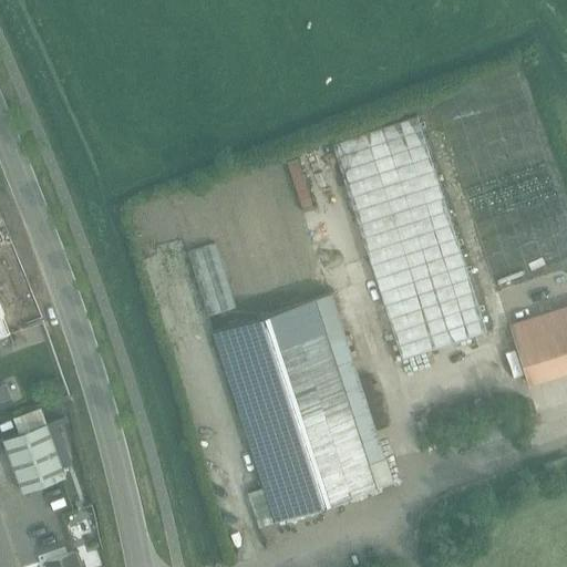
[(348,137),(332,142),(343,176),(402,359),(486,332),(416,115),(348,137)]
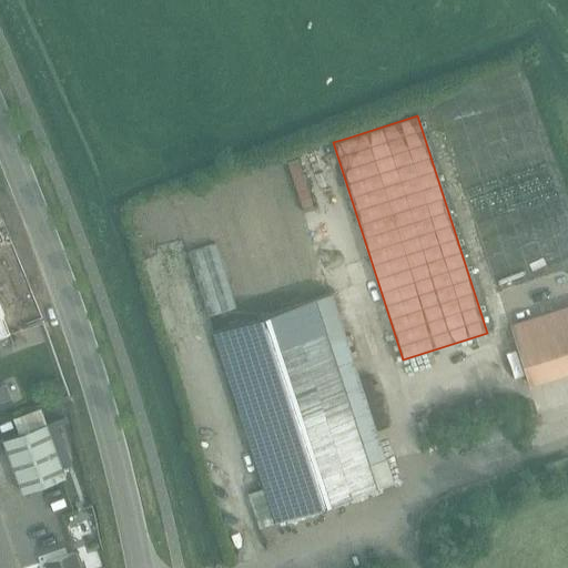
[(12,245),(0,250),(0,253),(3,263),(17,260),(12,245)]
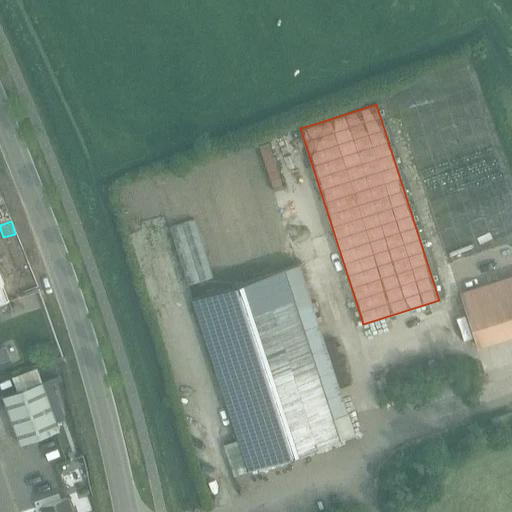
[(168,229),(186,286),(212,278),(193,221),(168,229)]
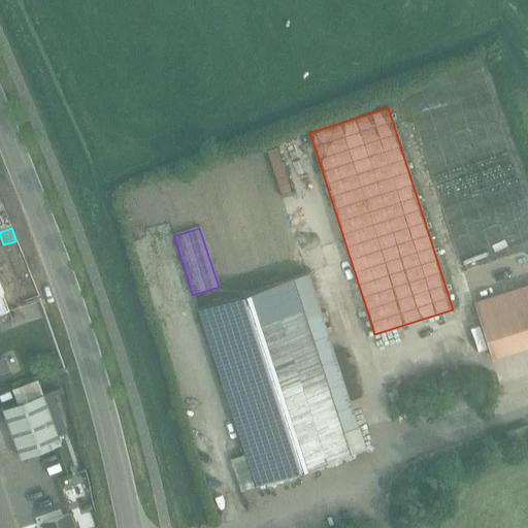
[(292,278),(197,309),(255,487),(350,456),(365,451),(349,399),(333,353),(307,273),(292,278)]
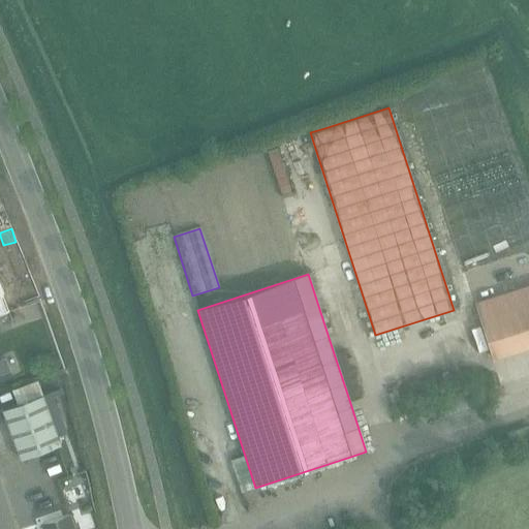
[(528,277),(487,289),(504,351),(528,343),(528,277)]
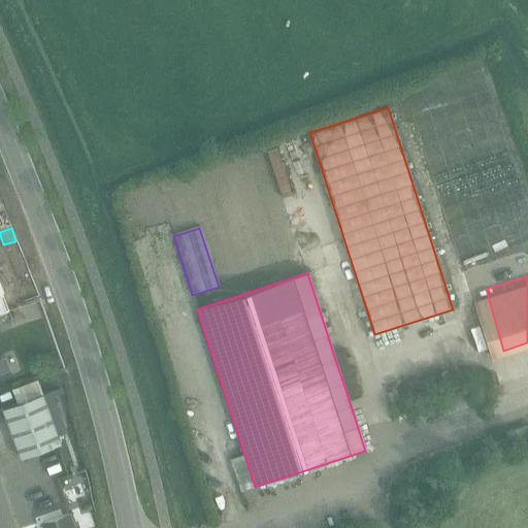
[(28,308),(25,312),(25,319),(30,322),(35,322),(39,317),(38,311),(34,307),(28,308)]
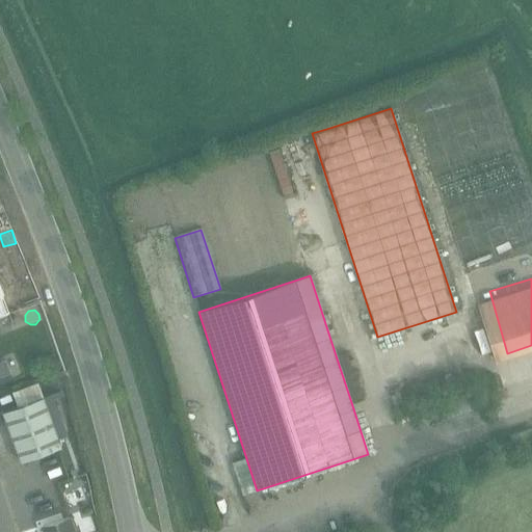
[(345,351),(336,355),(351,402),(361,399),(345,351)]
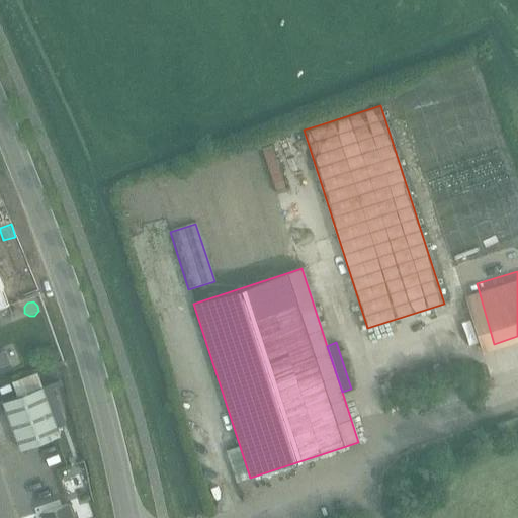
[(46,352),(44,355),(45,360),(49,363),(50,363),(55,362),(58,357),(57,352),(52,349),(46,350),(46,352)]
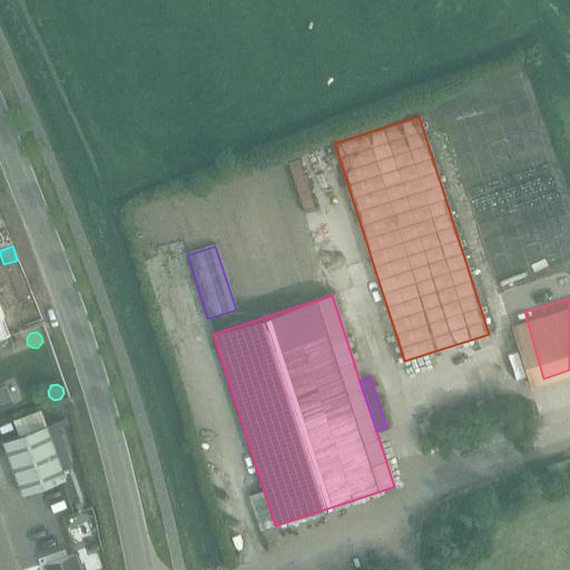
[(484,439),(516,428),(512,416),(481,429),(484,439)]
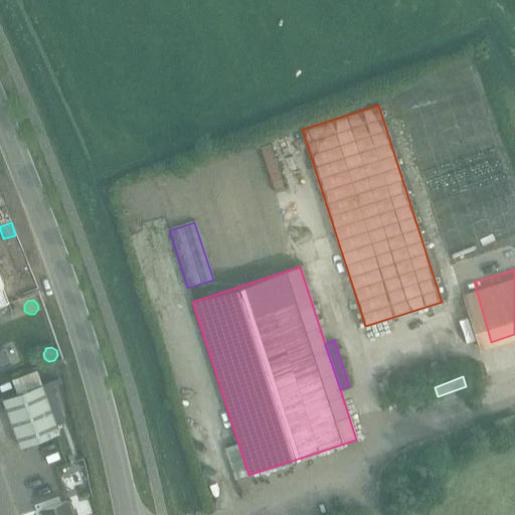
[(2,398),(19,447),(58,433),(40,384),(2,398)]
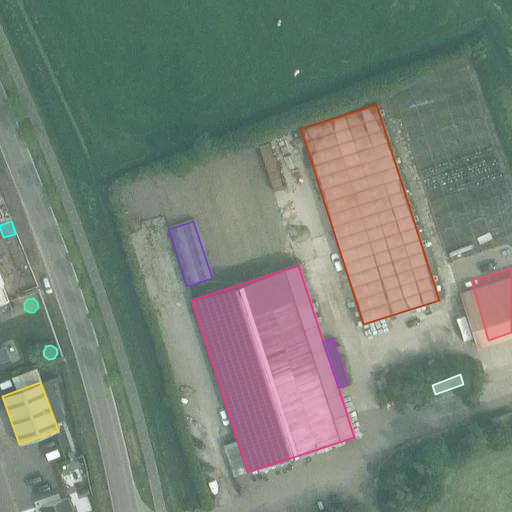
[(61,474),(81,472),(80,453),(42,456),(44,492),(63,490),(61,474)]
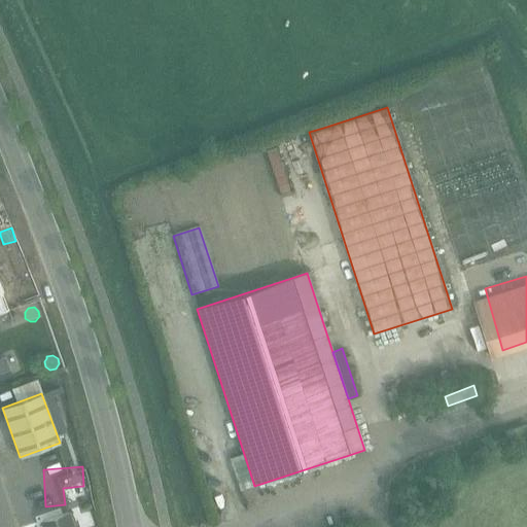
[(72,526),(67,513),(41,522),(43,526),(72,526)]
